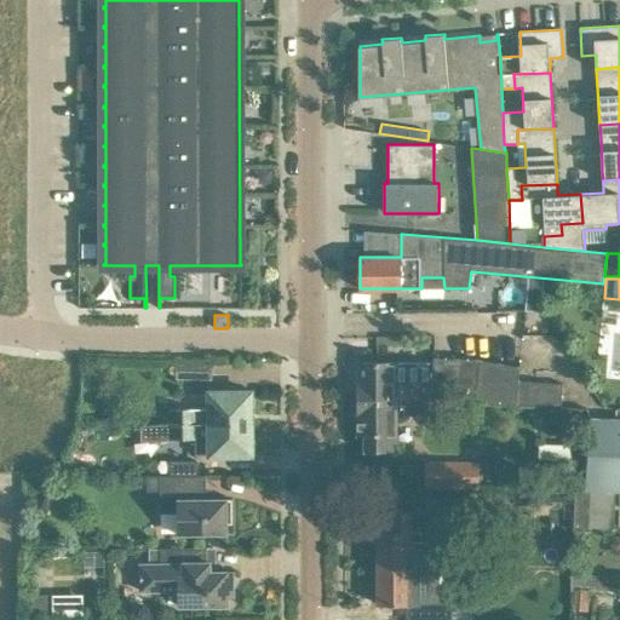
[(517,405),(518,380),(520,367),(480,360),(434,357),(432,383),(396,384),(396,362),(357,362),(357,399),(395,399),(411,401),(426,401),(517,405)]
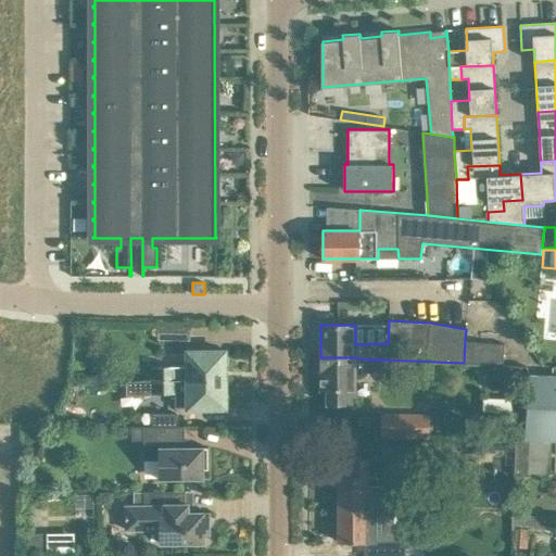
[(158,325),(158,339),(190,339),(190,325),(158,325)]
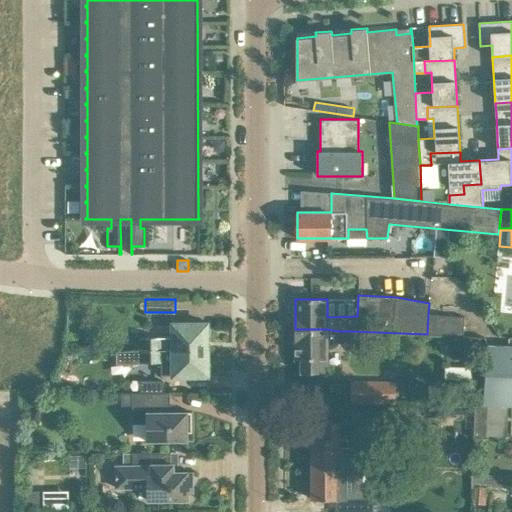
[(427,334),(463,336),(465,316),(428,314),(427,334)]
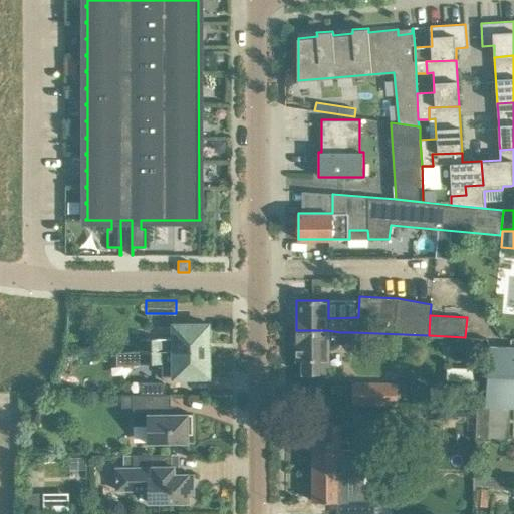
[(164,339),(141,339),(141,347),(151,347),(152,352),(209,351),(209,338),(212,336),(212,330),(209,328),(209,324),(189,324),(174,324),(174,338),(164,338),(164,339)]
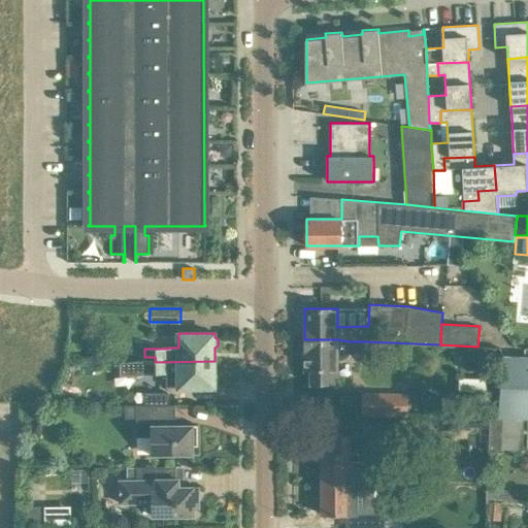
[(363,354),(363,341),(350,341),(336,339),(304,339),(304,370),(310,370),(310,384),(337,384),(337,359),(342,359),(345,357),(349,354),(363,354)]
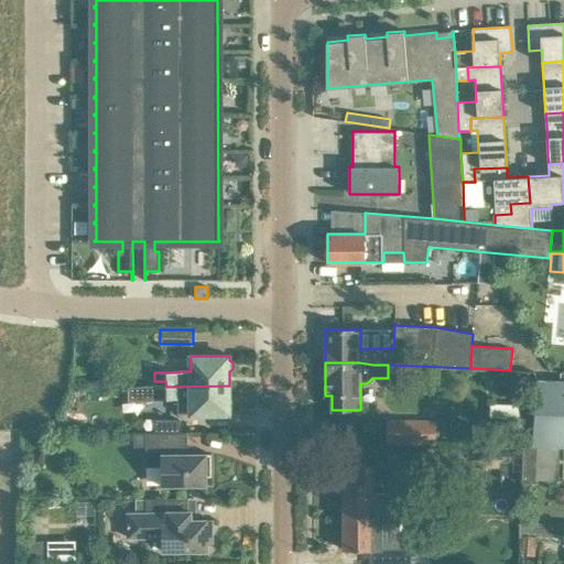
[(521,373),(499,372),(498,396),(520,397),(521,373)]
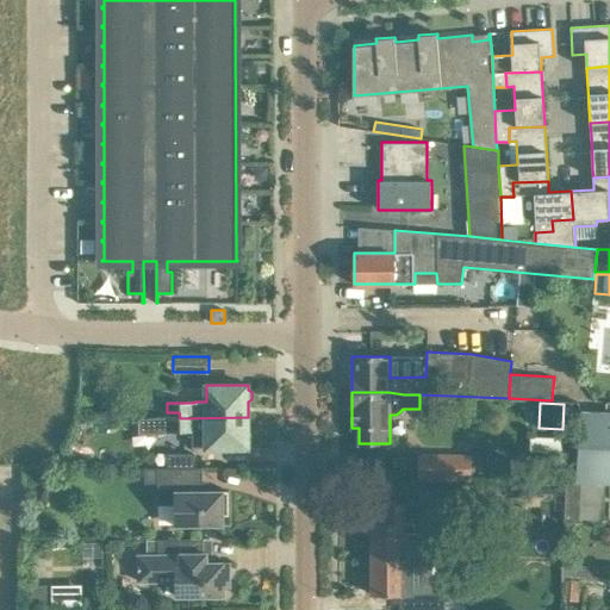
[(609,411),(582,411),(578,483),(582,483),(609,484),(609,411)]
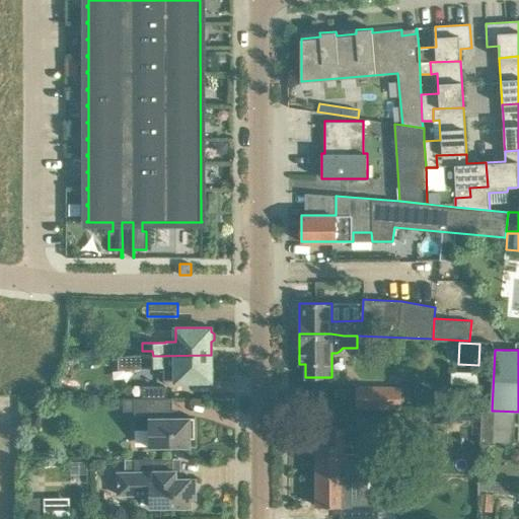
[(142,356),(125,356),(125,368),(164,367),(164,380),(211,380),(211,377),(214,374),(214,368),(211,367),(211,355),(153,356),(152,351),(142,351),(142,356)]
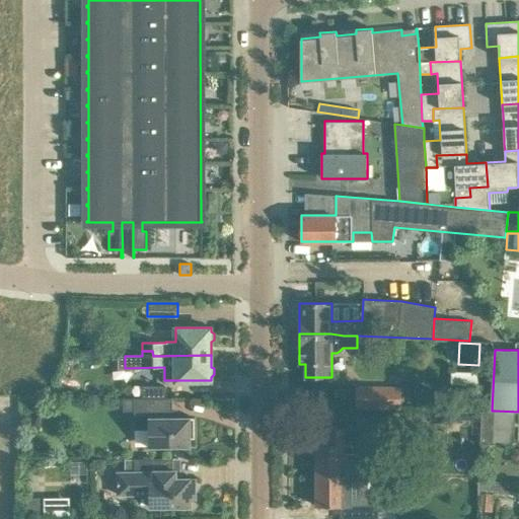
[(400,409),(400,386),(357,385),(357,389),(335,388),(335,403),(356,404),(356,408),(400,409)]
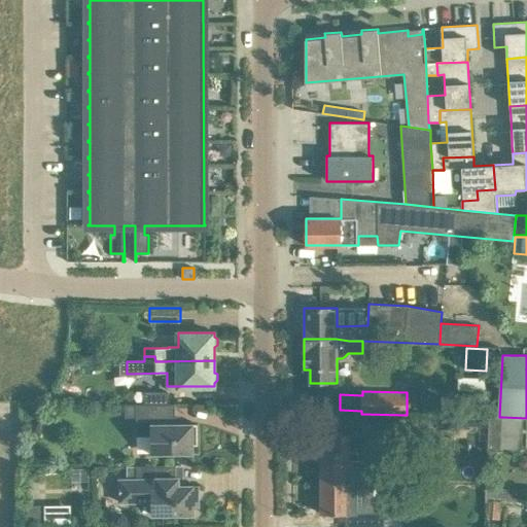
[(145,405),(136,405),(136,417),(137,435),(151,435),(152,453),(192,453),(192,445),(198,445),(198,424),(175,424),(175,403),(168,403),(145,405)]
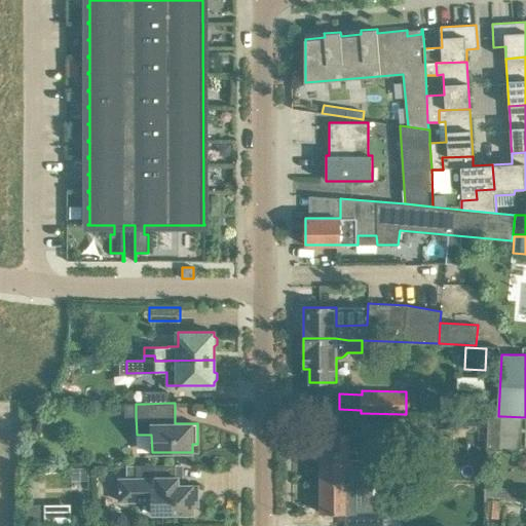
[(501,416),(498,416),(488,415),(487,449),(500,449),(501,416)]
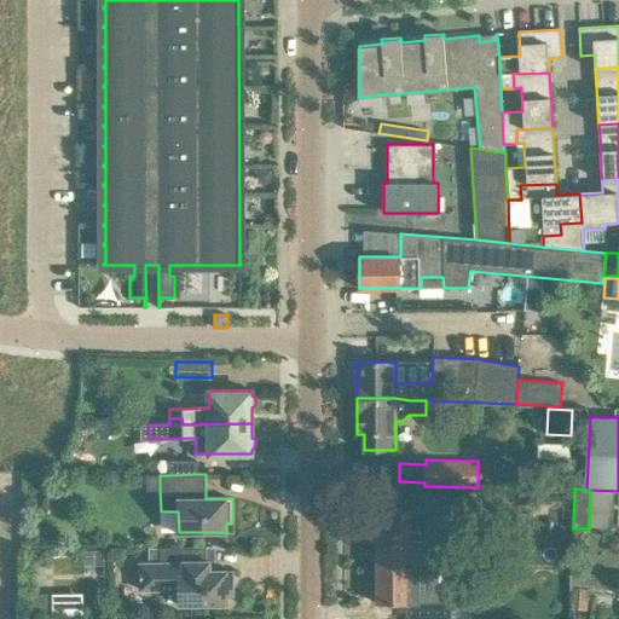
[(379,528),(379,566),(429,566),(429,565),(429,548),(453,548),(453,539),(474,539),(475,498),(466,498),(441,498),(441,510),(410,510),(410,509),(381,509),(381,528),(379,528)]
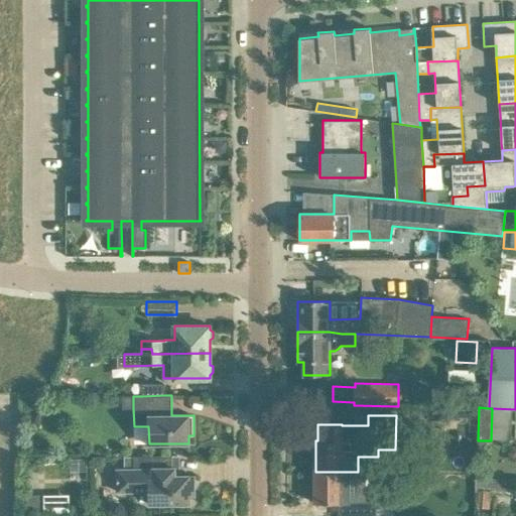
[(124,468),(116,468),(116,493),(149,492),(149,504),(189,504),(189,496),(195,496),(195,476),(172,476),(172,456),(134,456),(133,456),(133,468),(124,468)]
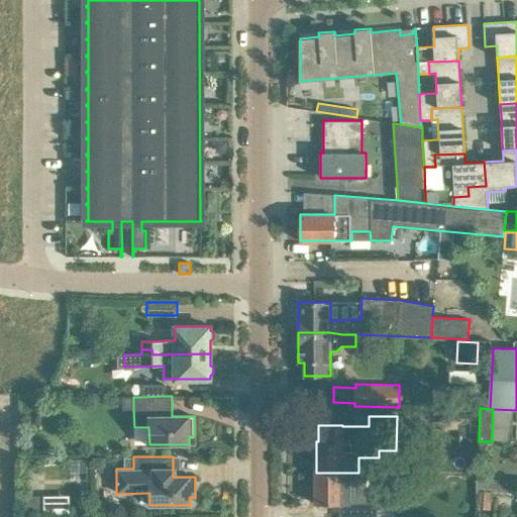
[(481,460),(480,476),(490,476),(491,461),(481,460)]
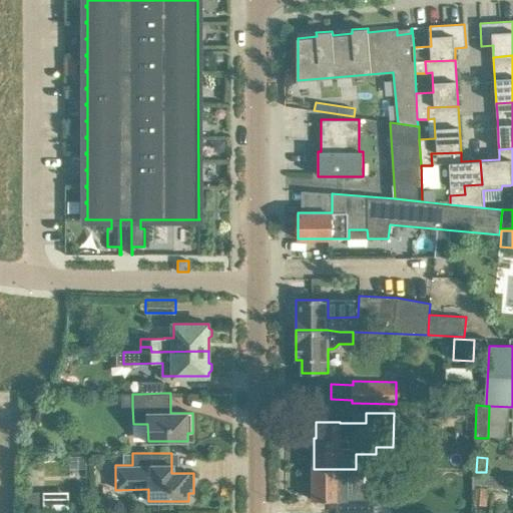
[(314,469),(314,500),(337,500),(337,512),(373,512),(374,498),(364,498),(364,468),(356,468),(356,469),(314,469)]
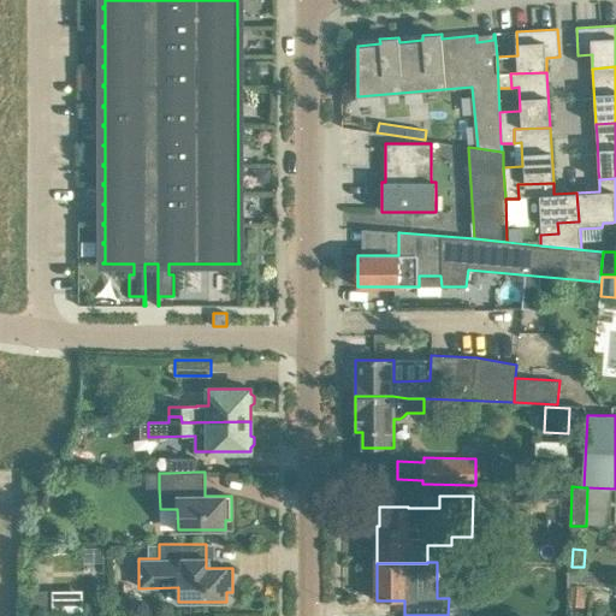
[(573,586),(570,605),(584,606),(585,587),(573,586)]
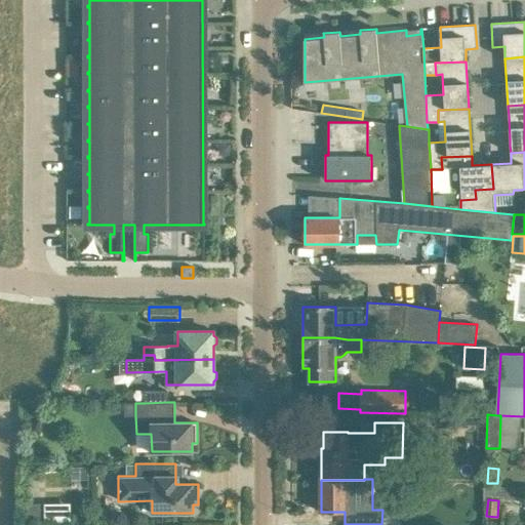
[(70,515),(69,500),(45,501),(45,516),(70,515)]
